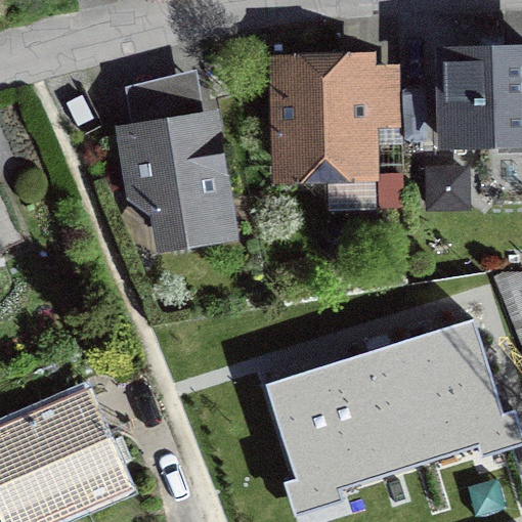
[(521,54),(442,55),(443,149),(521,147),(521,54)]
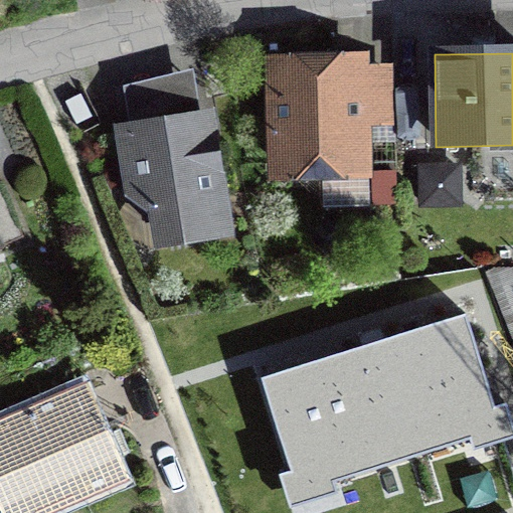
[(277,159),(357,158),(356,62),(276,63),(277,159)]
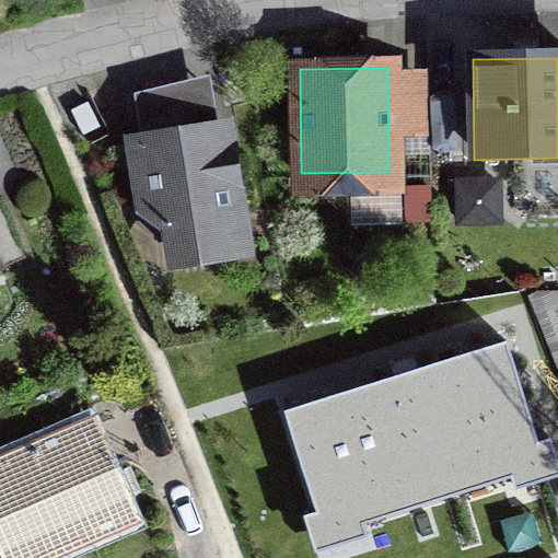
[(81,135),(100,126),(88,100),(69,108),(81,135)]
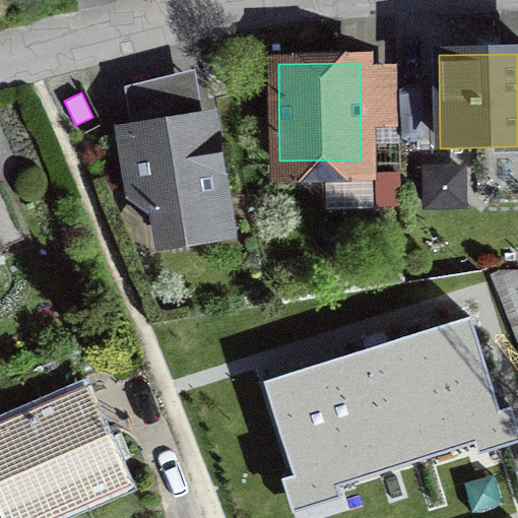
[(165,236),(219,229),(201,117),(129,128),(136,188),(162,204),(165,236)]
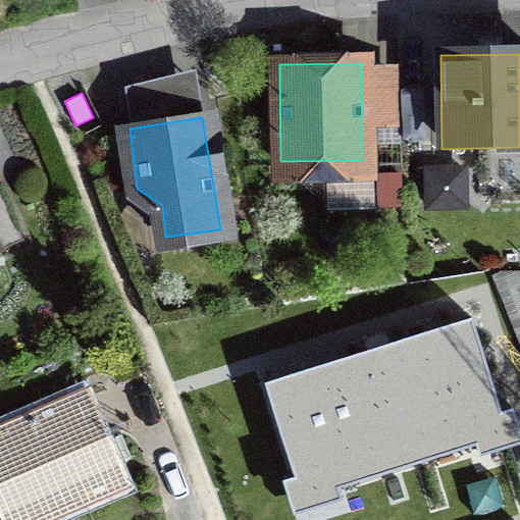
[(0,254),(32,241),(5,182),(0,184),(0,254)]
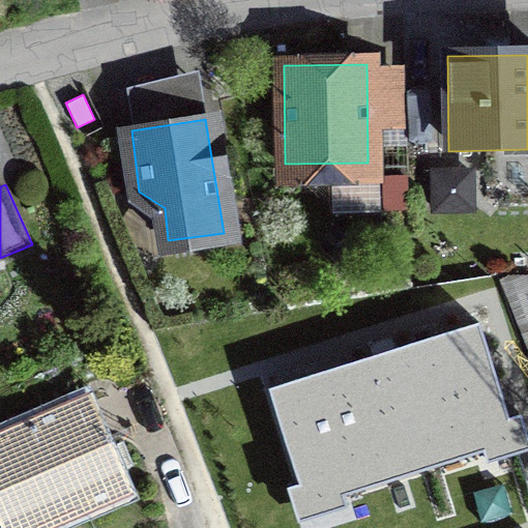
[(383,352),(268,387),(298,485),(333,473),(339,492),(484,447),(477,429),(506,420),(476,323),(383,352)]
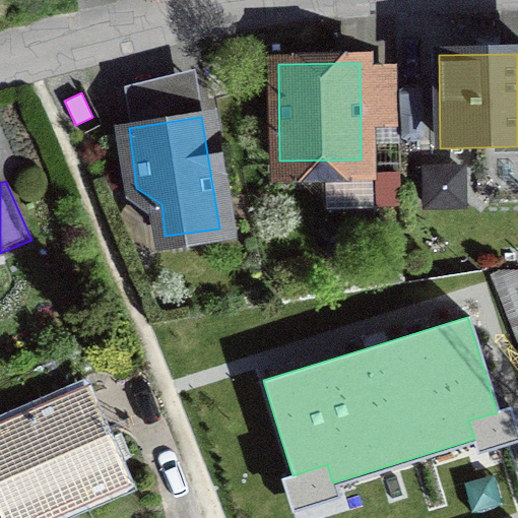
[(53,517),(127,486),(84,388),(0,425),(0,515),(1,517),(53,517)]
